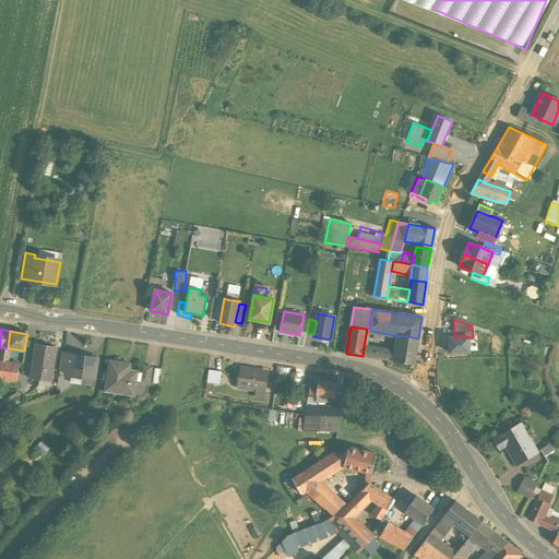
[(418,339),(400,335),(395,361),(412,365),(413,366),(416,364),(415,363),(418,339)]
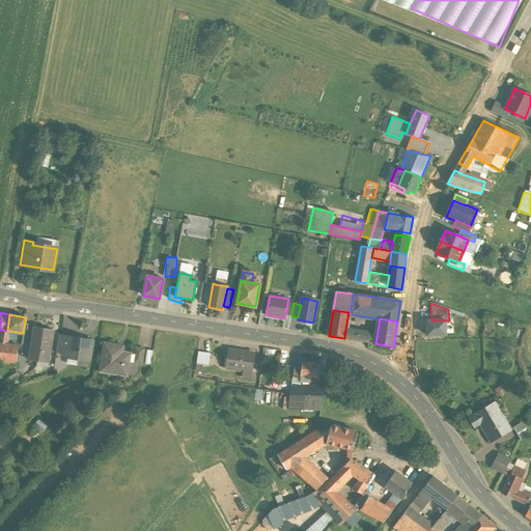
[(426,320),(427,335),(446,335),(445,320),(431,320),(426,320)]
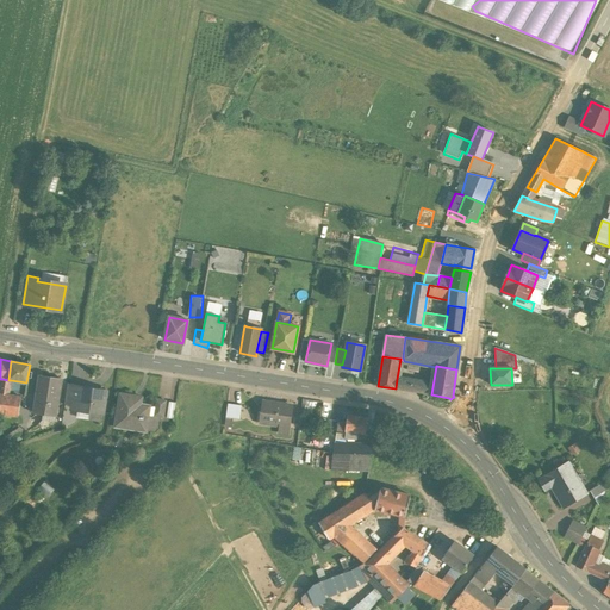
[(61,379),(39,375),(33,414),(55,417),(61,379)]
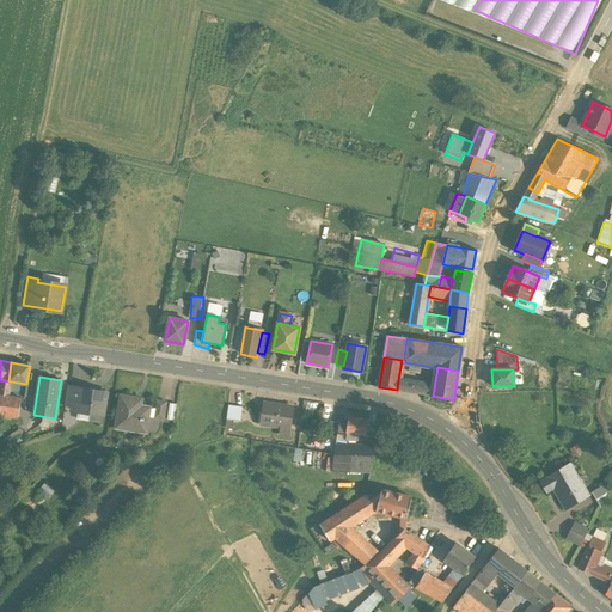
[(8,381),(2,380),(0,396),(8,397),(11,381),(8,381)]
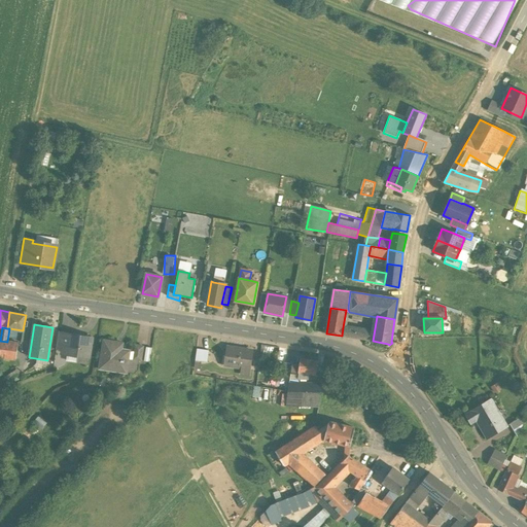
[(358,329),(343,327),(342,336),(356,338),(358,329)]
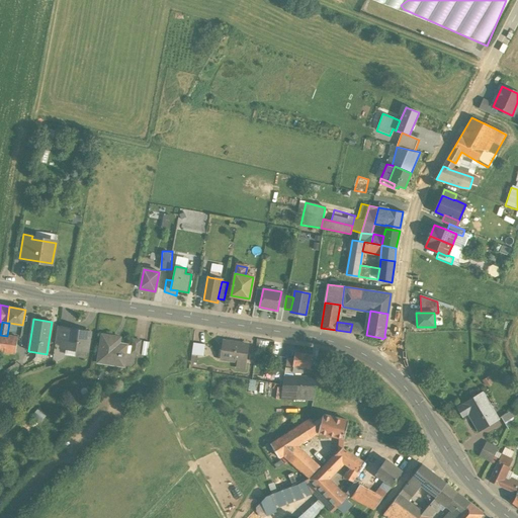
[(366,335),(367,327),(359,325),(357,334),(366,335)]
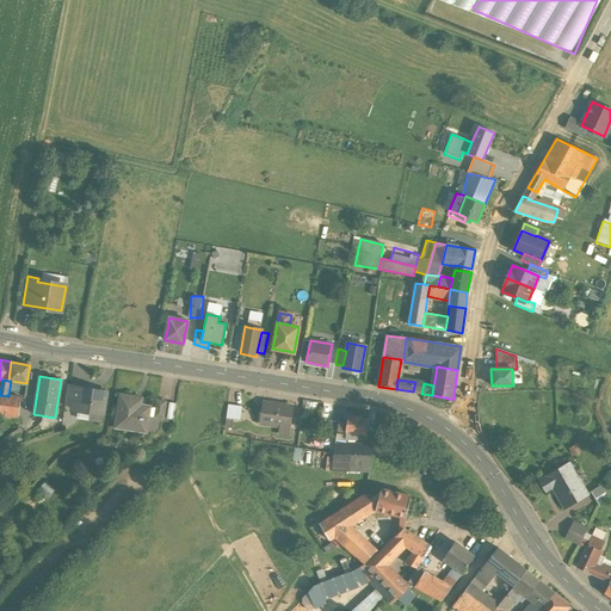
[(82,390),(67,388),(65,406),(72,407),(73,402),(81,403),(82,392),(82,390)]
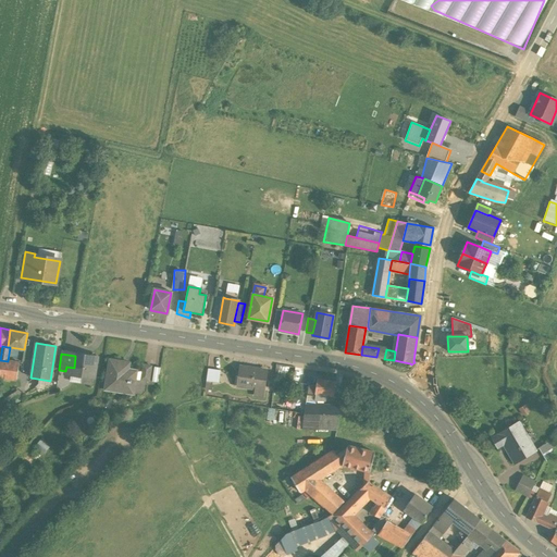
[(97,358),(75,354),(75,356),(75,357),(74,368),(66,367),(65,371),(64,373),(83,376),(93,378),(94,378),(97,358)]
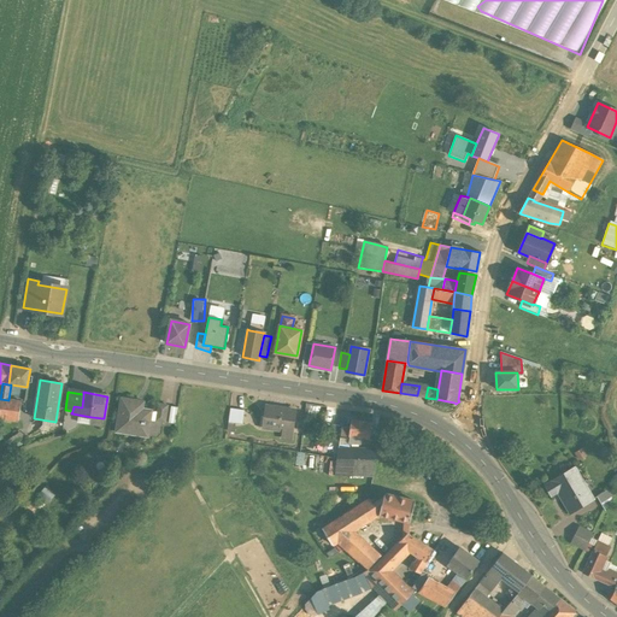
[(0,399),(0,398),(0,418),(18,421),(21,401),(9,400),(0,399)]
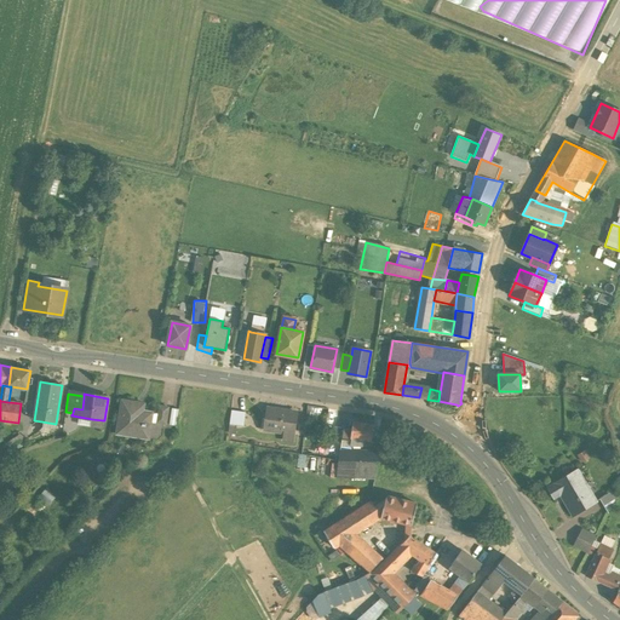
[(153,412),(137,411),(138,403),(122,401),(116,434),(128,436),(128,432),(149,436),(153,412)]
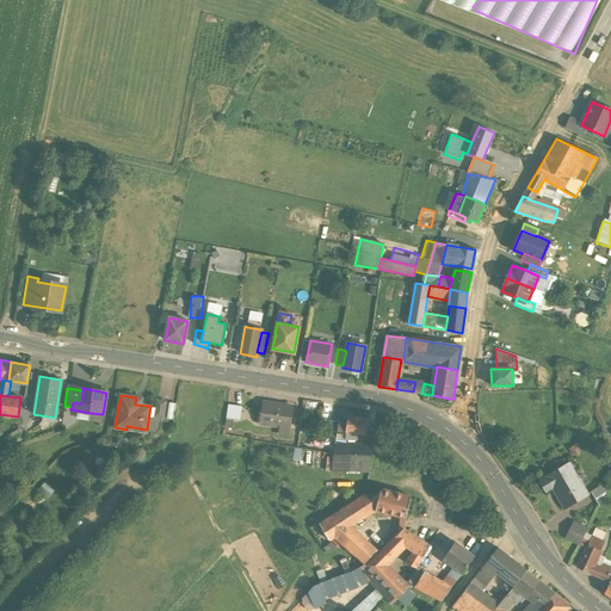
[(166,402),(156,400),(154,417),(164,418),(166,402)]
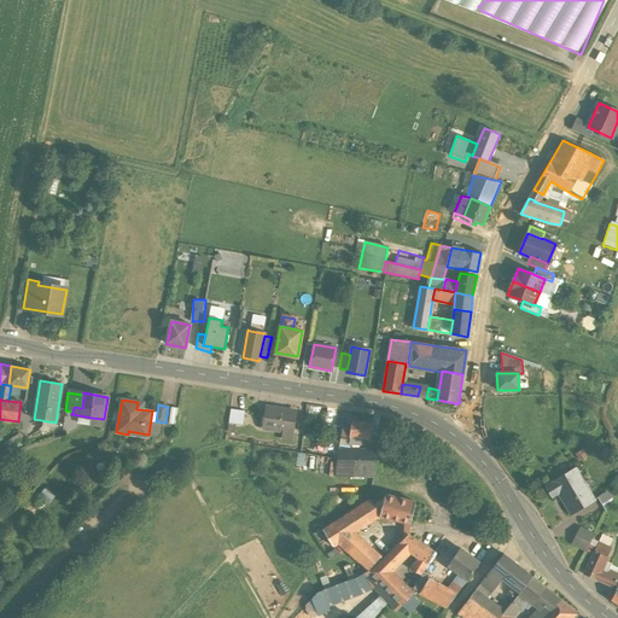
[(296,412),(267,407),(264,429),(283,431),(292,432),(296,412)]
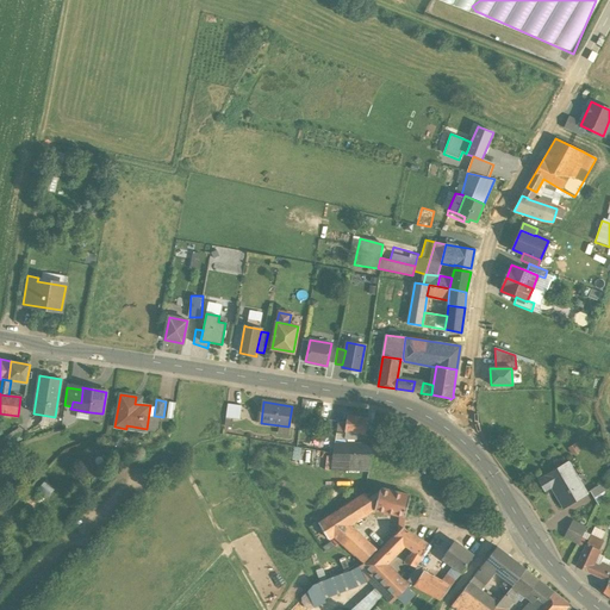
[(242,405),(228,404),(225,417),(240,419),(242,405)]
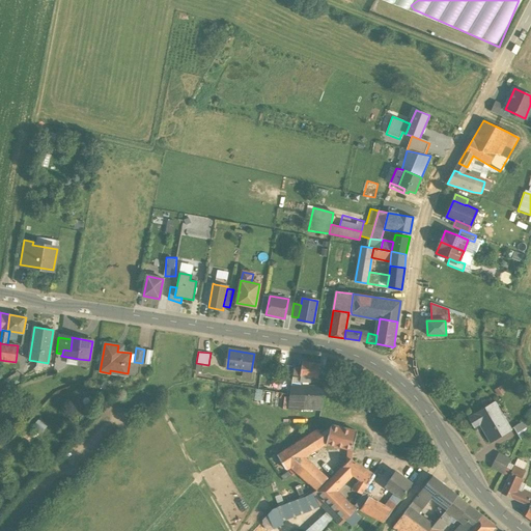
[(88,360),(79,359),(78,365),(87,367),(88,360)]
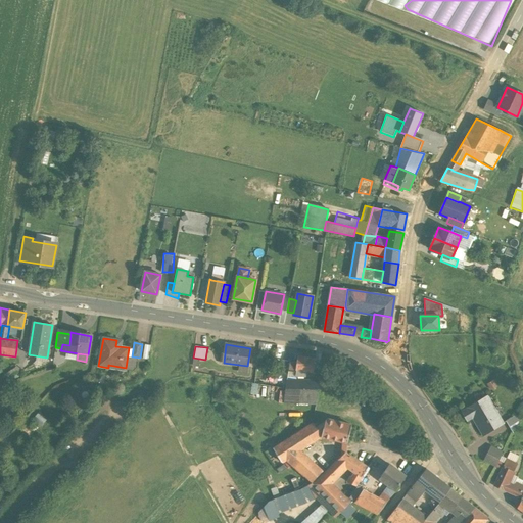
[(315,359),(297,357),(296,363),(295,370),(296,370),(313,372),(315,359)]
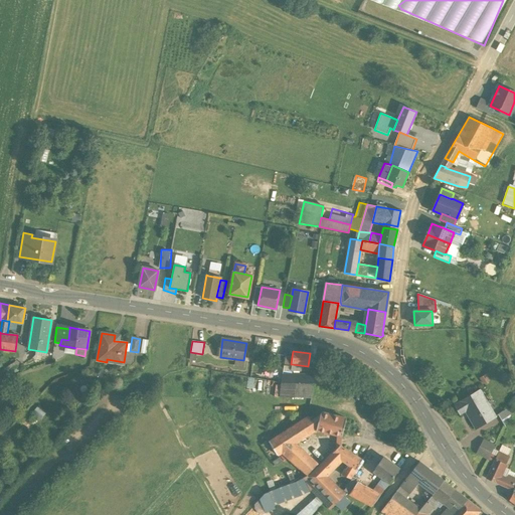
[(292,357),(285,356),(284,365),(292,366),(292,364),(291,364),(292,357)]
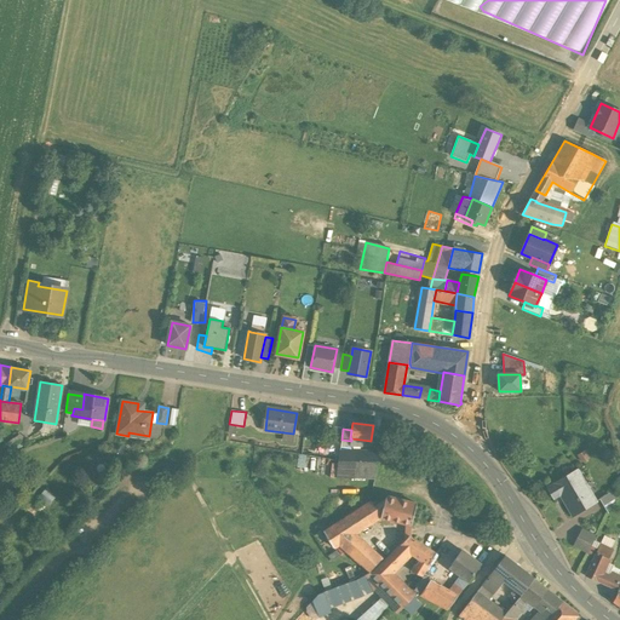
[(377,451),(340,451),(339,461),(375,463),(377,451)]
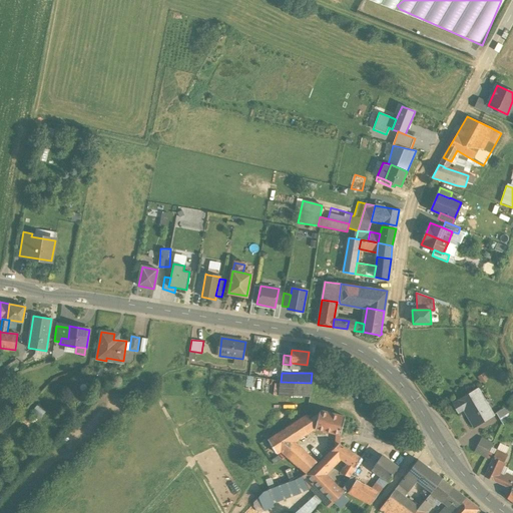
[(486,379),(482,373),(476,377),(480,383),(486,379)]
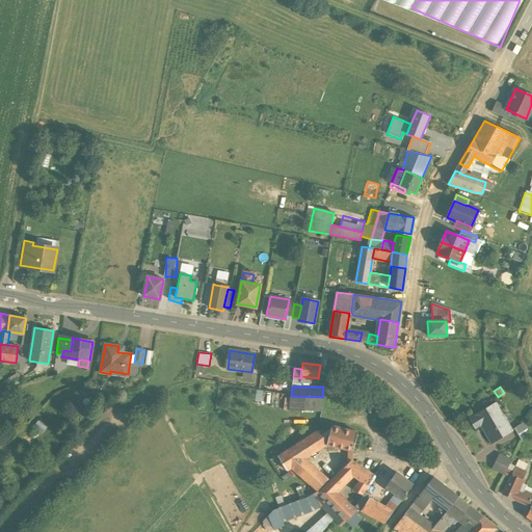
[(322,397),(291,396),(289,410),(321,411),(322,397)]
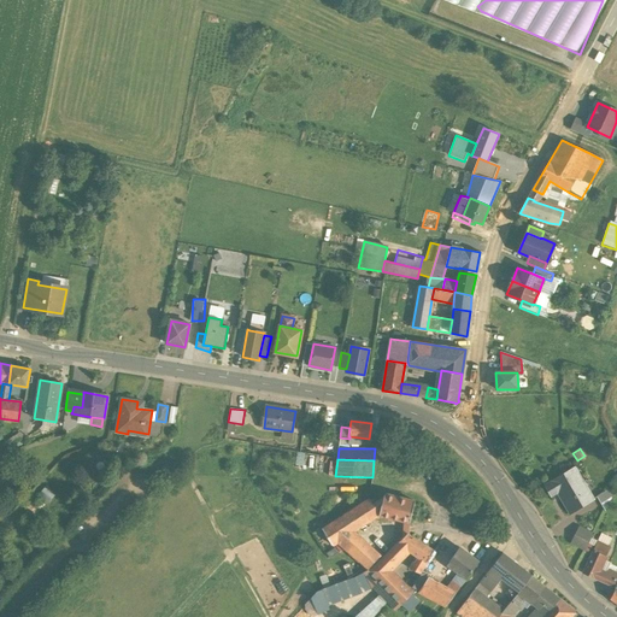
[(575,468),(545,485),(551,495),(558,492),(570,513),(591,501),(585,492),(582,493),(577,486),(583,482),(575,468)]
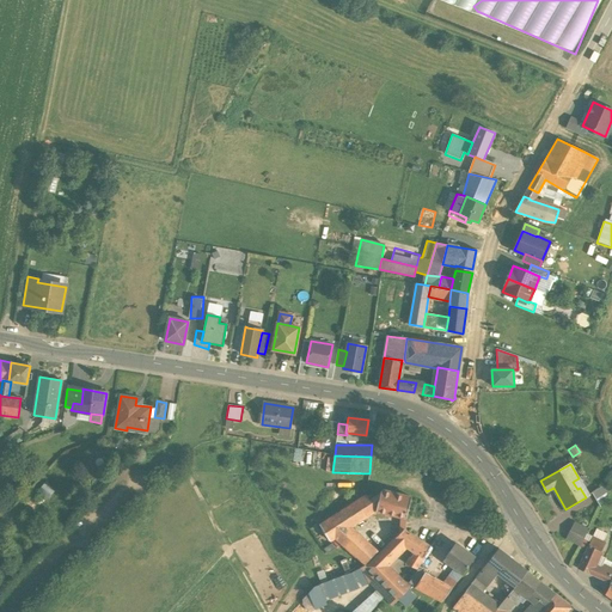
[(604,485),(592,493),(600,507),(607,491),(604,485)]
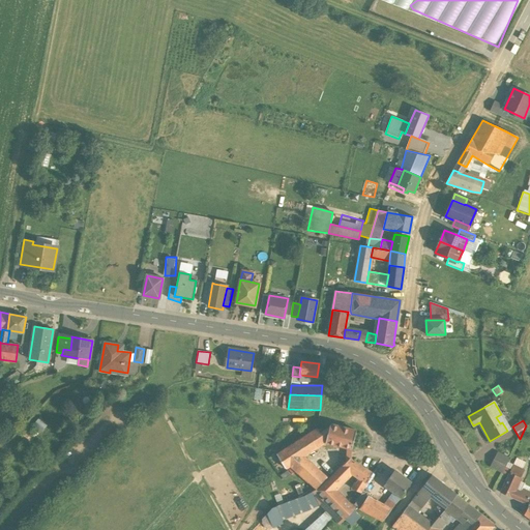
[(356,431),(330,424),(328,431),(325,442),(352,448),(356,431)]
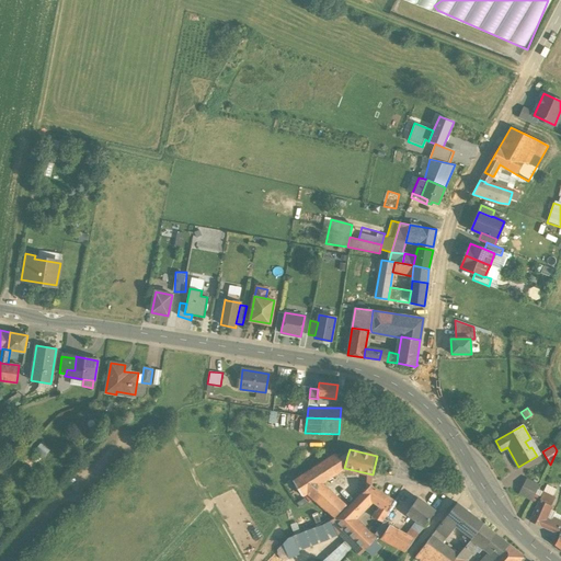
[(335,454),(293,481),(301,495),(306,492),(321,483),(344,468),(347,456),(344,455),(339,458),(335,454)]
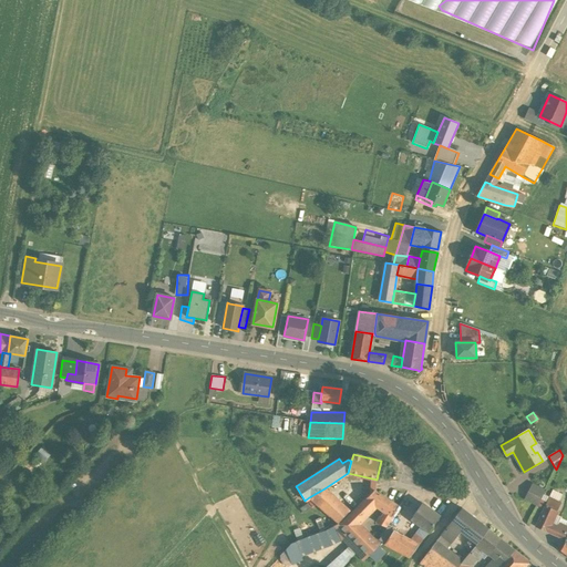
[(545,491),(532,485),(525,498),(538,505),(545,491)]
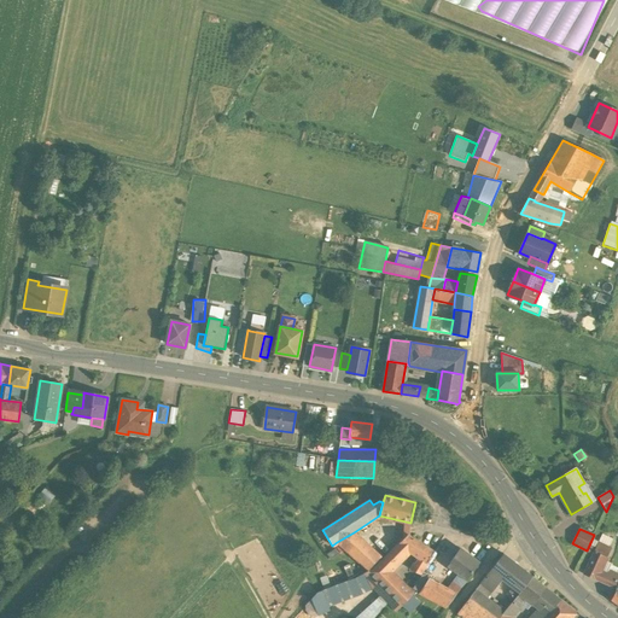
[(378,553),(354,532),(337,542),(368,570),(382,557),(378,553)]
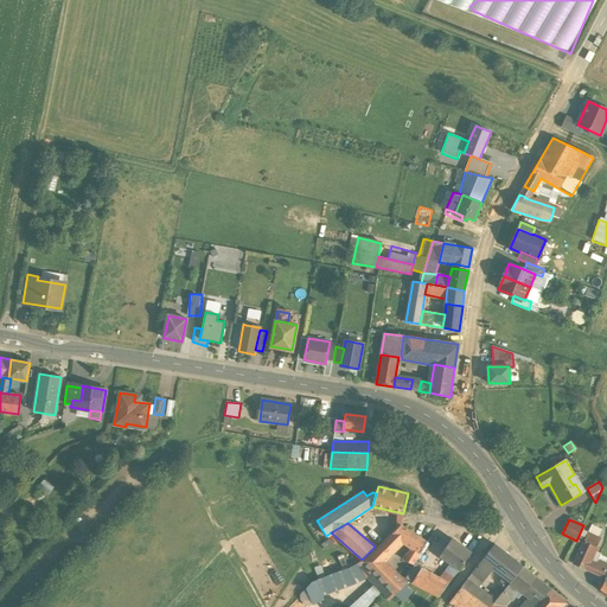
[(389,536),(377,548),(385,556),(410,531),(402,525),(400,525),(389,536)]
